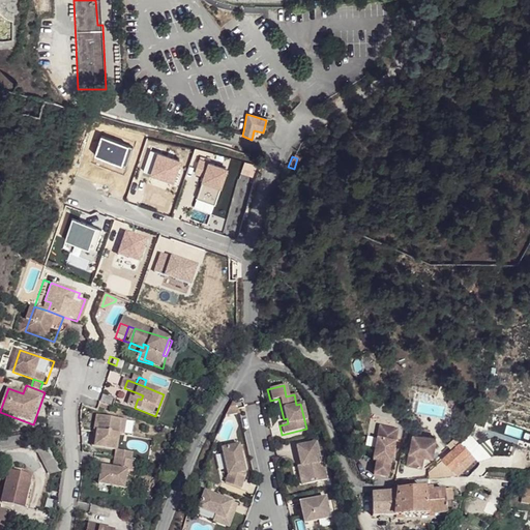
[(143,395),(136,392),(130,407),(135,408),(138,399),(141,400),(143,395)]
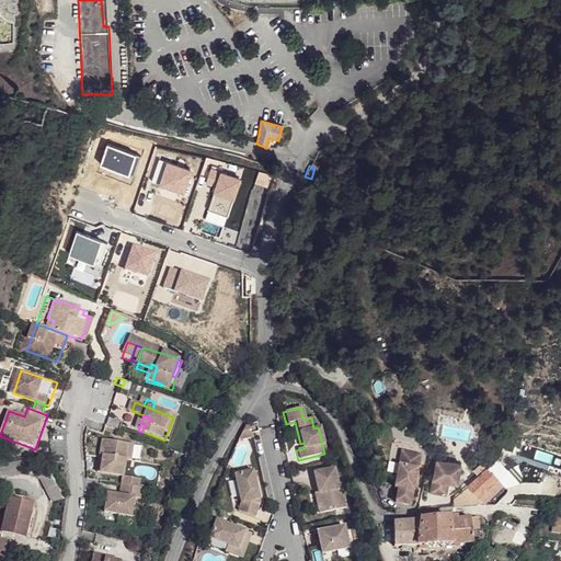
[(173,418),(168,432),(174,434),(180,420),(173,418)]
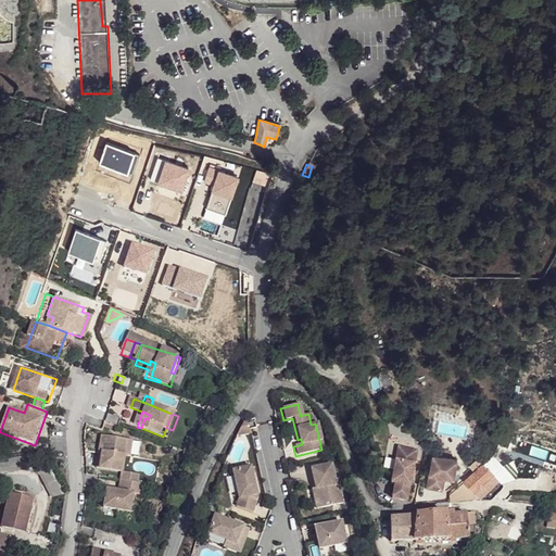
[(100,451),(97,467),(123,472),(125,456),(128,441),(103,436),(101,443),(104,447),(103,452),(100,451)]
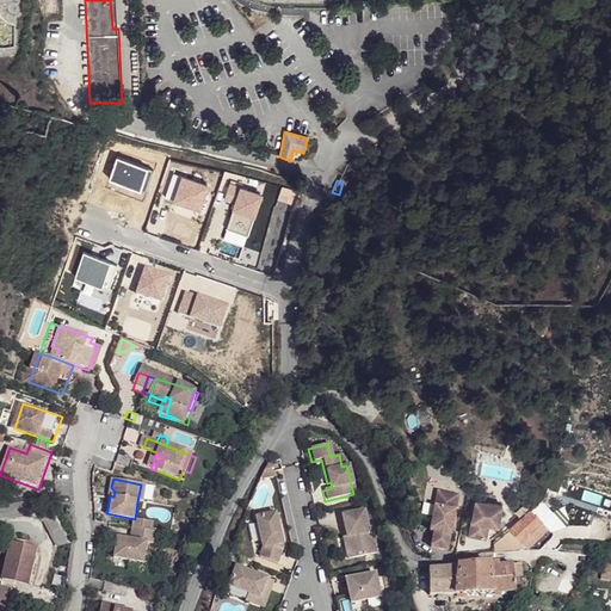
[(458,495),(438,491),(430,532),(434,532),(431,548),(448,550),(458,495)]
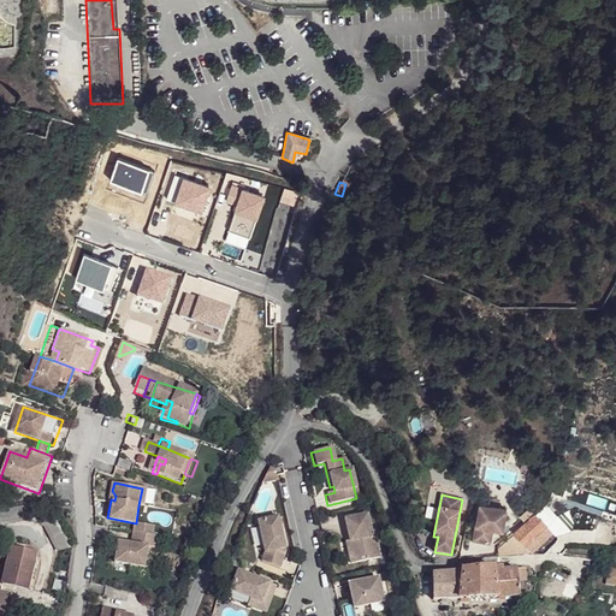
[(480,504),(473,539),(490,543),(492,528),(503,531),(507,509),(480,504)]
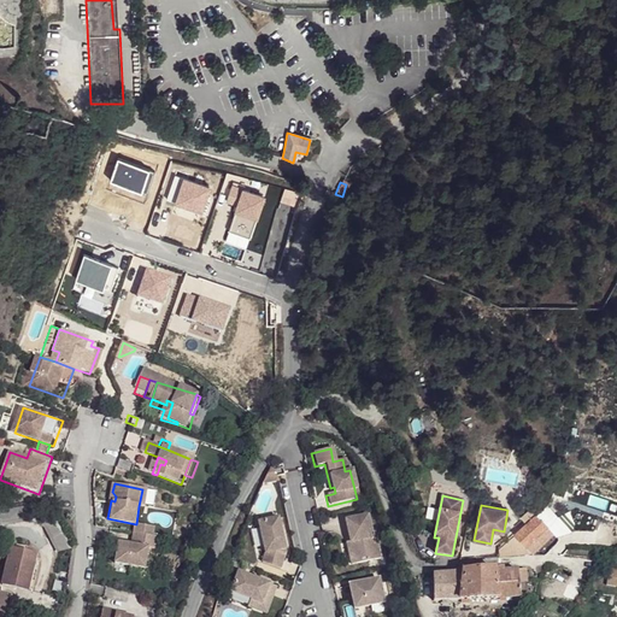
[(59,552),(72,545),(54,513),(27,507),(0,511),(0,518),(1,523),(33,521),(45,527),(59,552)]
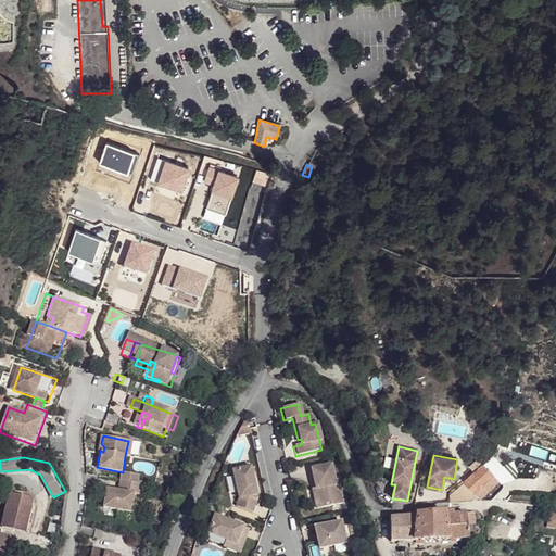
[(463,481),(451,492),(457,500),(464,498),(472,491),(493,472),(496,469),(488,458),(463,481)]
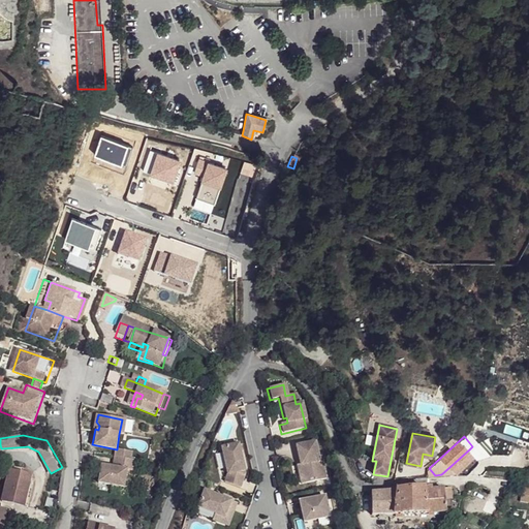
[(312,442),(293,446),(298,465),(302,484),(323,478),(319,461),(316,461),(312,442)]
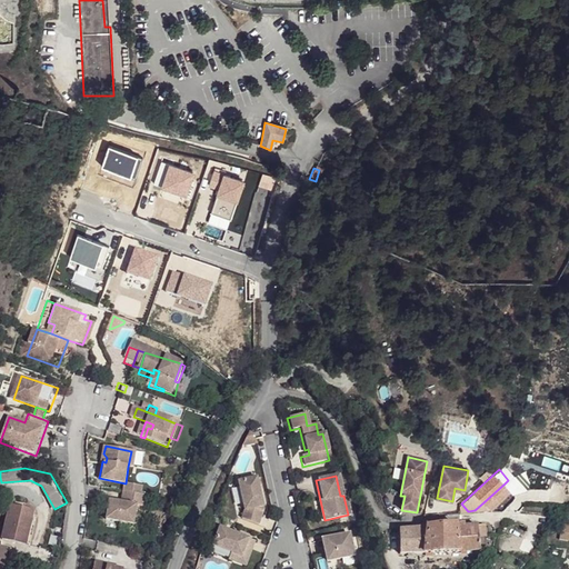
[(259,510),(252,478),(233,482),(240,512),(238,519),(255,526),(259,510)]
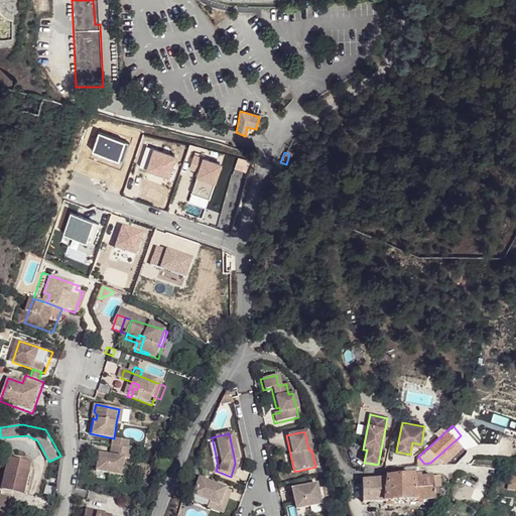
[(112,446),(127,448),(129,441),(114,438),(112,446)]
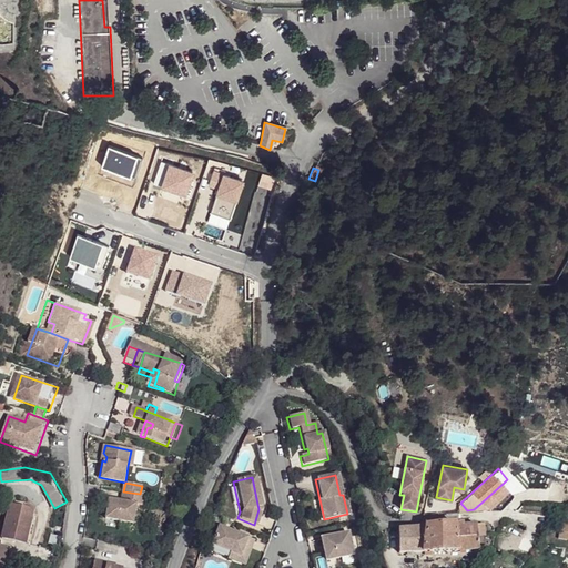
[(504,483),(483,501),(488,508),(509,489),(504,483)]
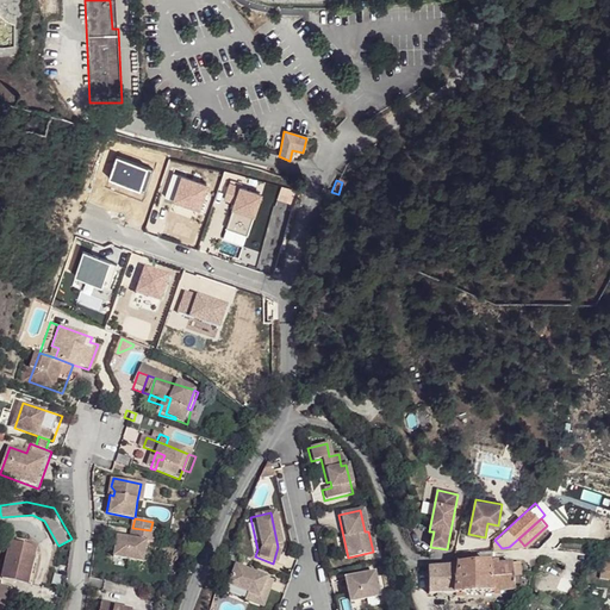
[(113,559),(143,565),(147,545),(153,546),(155,531),(150,530),(132,528),(130,541),(118,539),(113,559)]
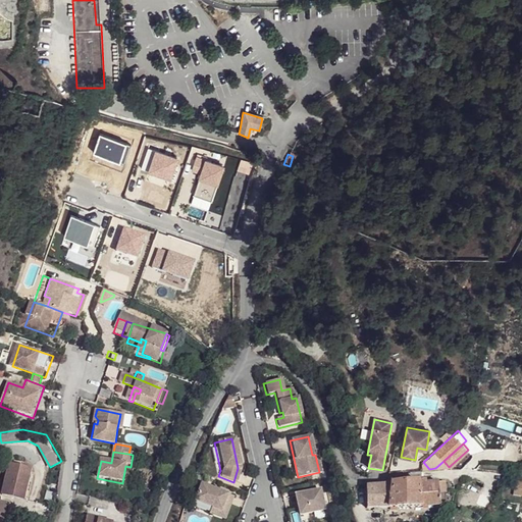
[(9,463),(2,493),(23,499),(31,469),(9,463)]
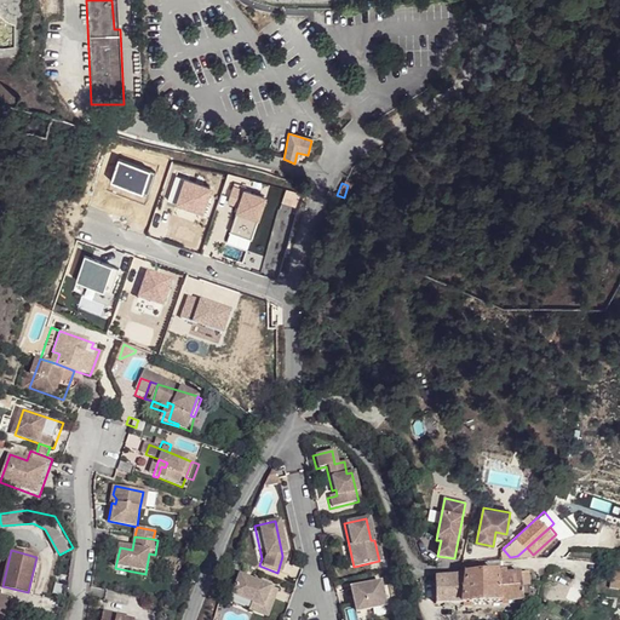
[(591,568),(581,561),(574,568),(584,577),(591,568)]
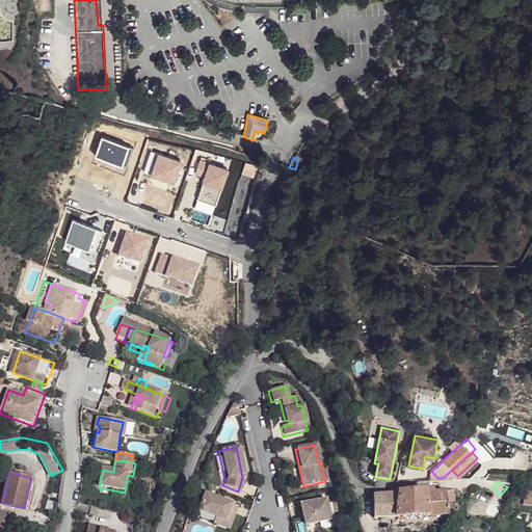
[(392,517),(427,515),(426,493),(426,489),(373,496),(374,520),(392,517)]
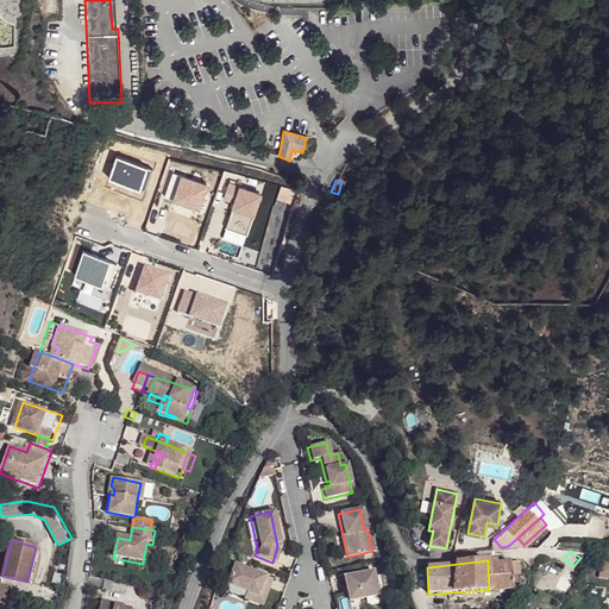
[(510,563),(510,562),(496,563),(488,564),(489,590),(512,589),(512,576),(510,563)]
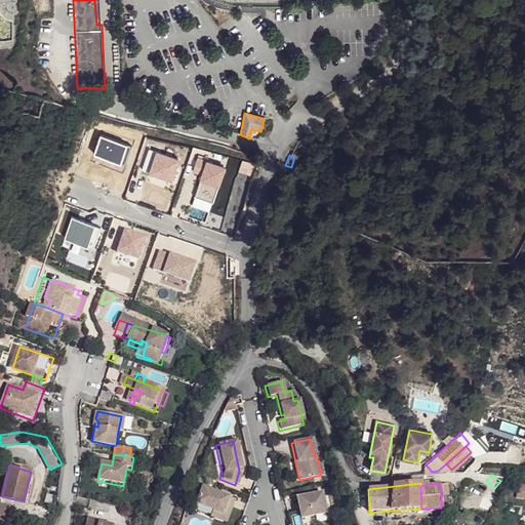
[(232,500),(199,488),(192,505),(210,512),(225,517),(232,500)]
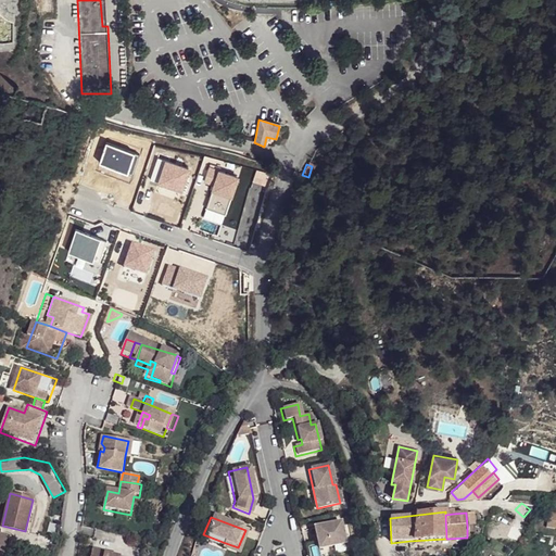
[(337,523),(311,529),(315,550),(342,544),(337,523)]
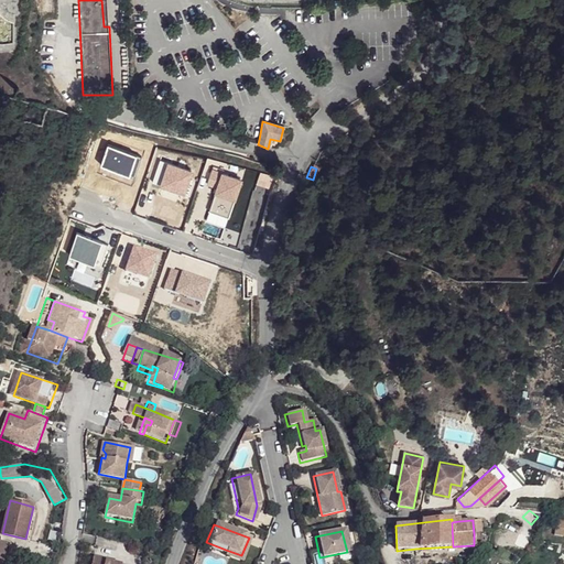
[(241,555),(226,550),(223,555),(239,562),(241,555)]
